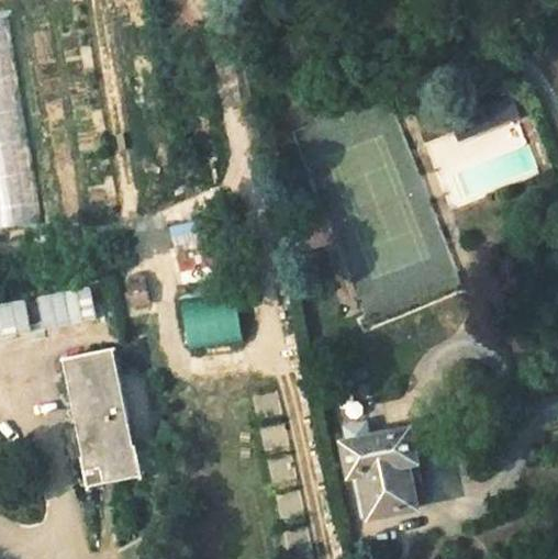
[(0,223),(28,220),(3,14),(0,14),(0,223)]
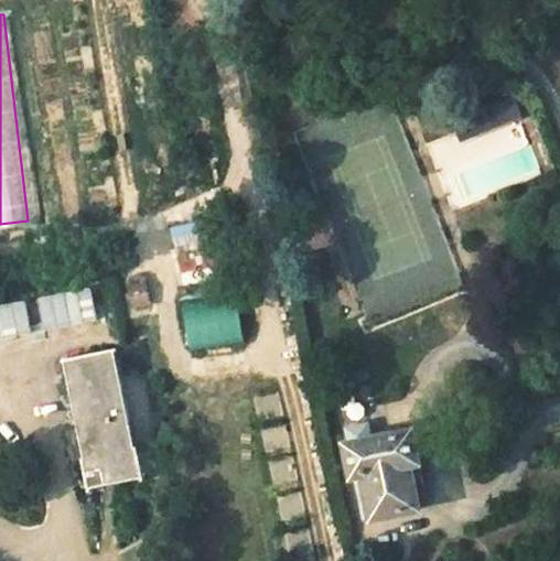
[(183,343),(236,340),(234,300),(180,304),(183,343)]
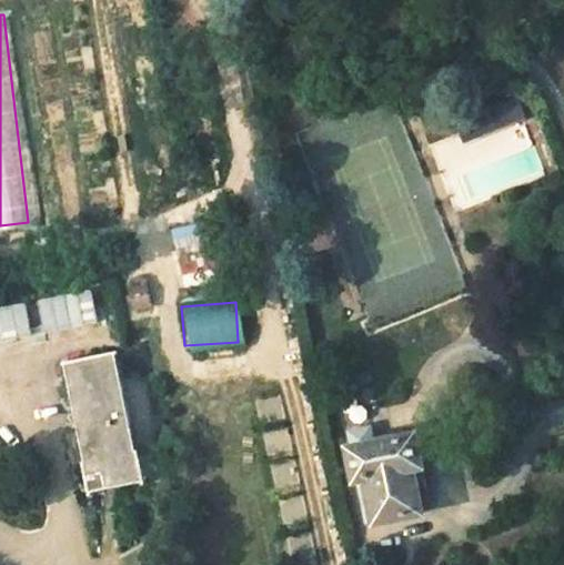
[(63,362),(82,461),(80,462),(86,492),(142,481),(137,451),(133,451),(113,352),(63,362)]
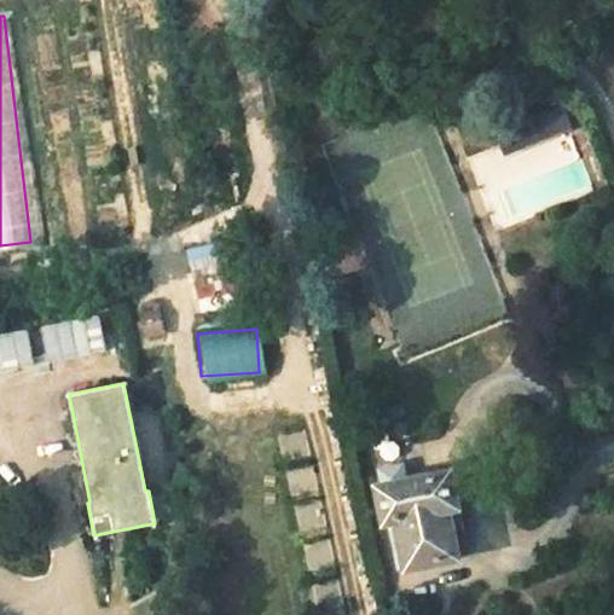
[(449,515),(446,503),(457,500),(449,466),(405,476),(400,457),(374,463),(397,562),(457,550),(449,515)]
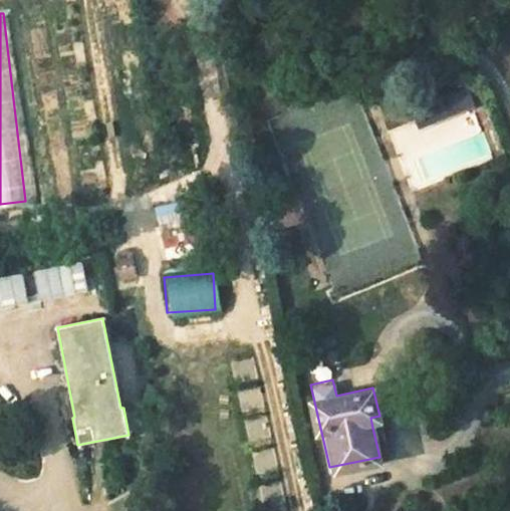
[(381,426),(379,416),(370,418),(372,428),(381,426)]
